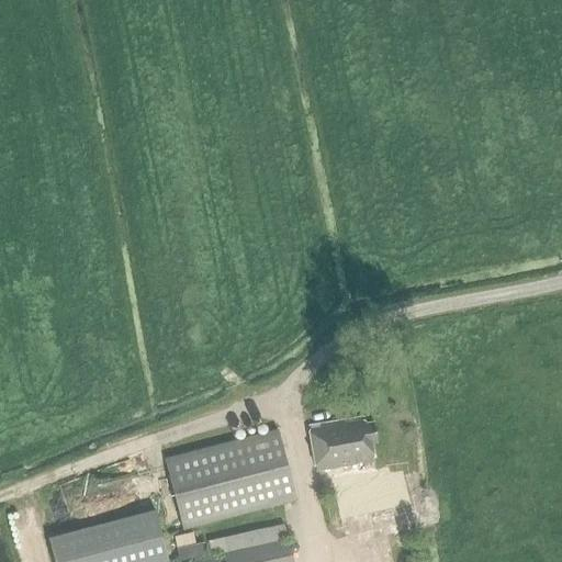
[(371,442),(377,442),(373,423),(363,424),(363,418),(308,427),(315,470),(374,460),(371,442)]
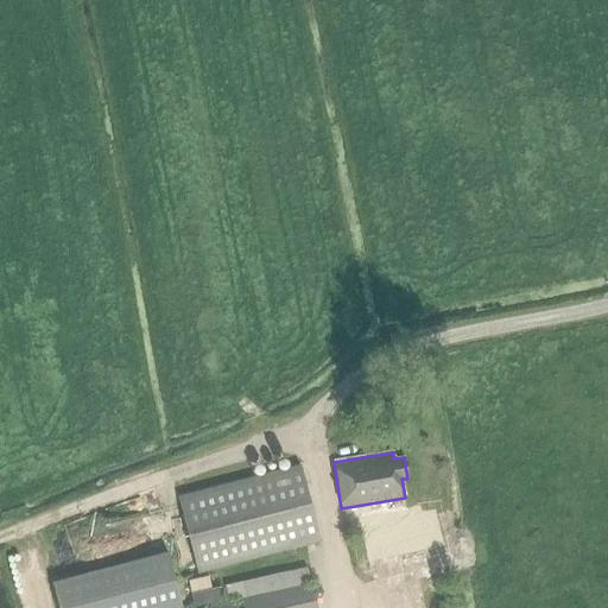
[(177,496),(197,574),(320,542),(299,466),(177,496)]
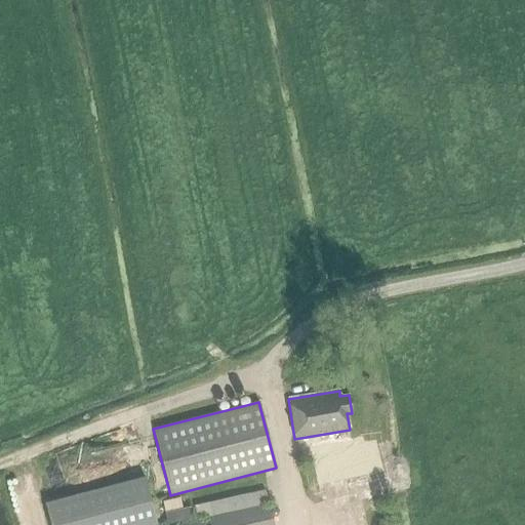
[(360,439),(311,446),(317,481),(365,474),(364,469),(376,467),(372,441),(360,443),(360,439)]
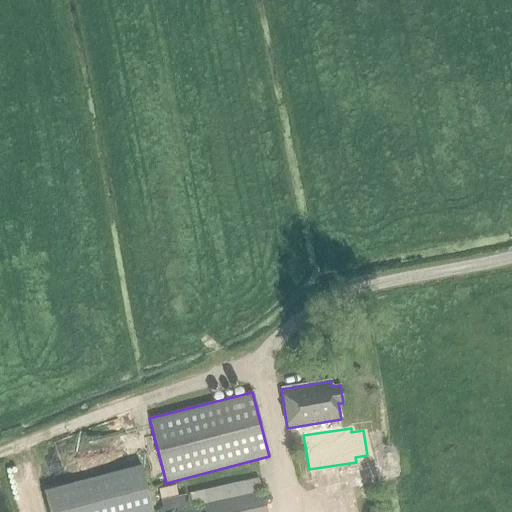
[(140,464),(43,488),(48,511),(143,511),(152,510),(140,464)]
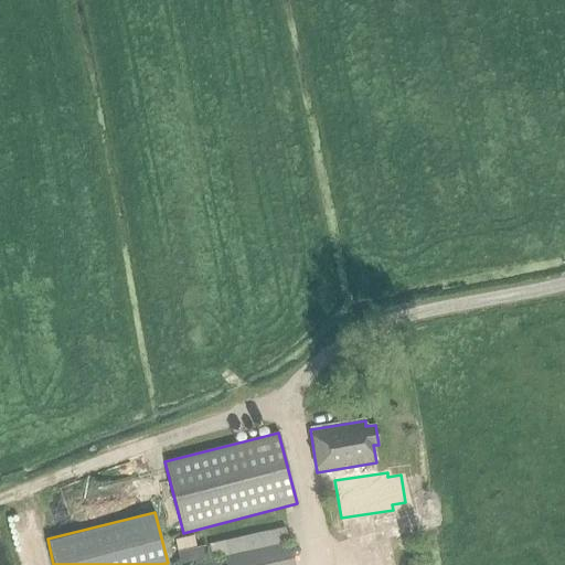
[(294,564),(285,528),(208,545),(211,561),(190,564),(294,564)]
